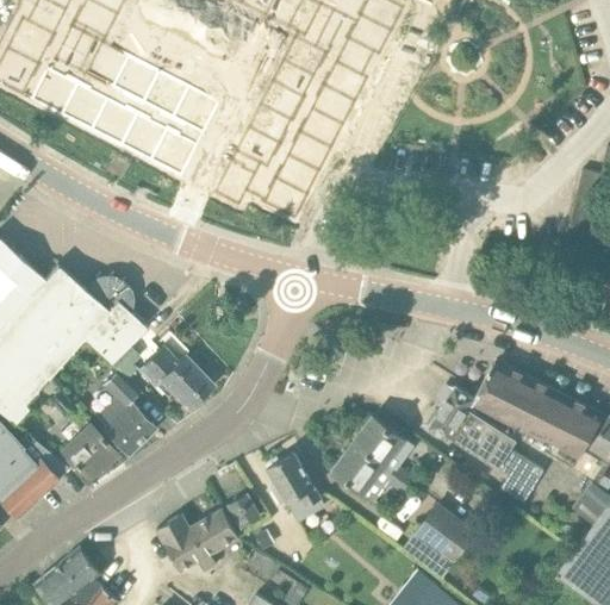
[(48,0),(6,95),(201,186),(216,155),(251,172),(236,206),(260,218),(267,204),(317,230),(412,7),(394,0),(48,0)]
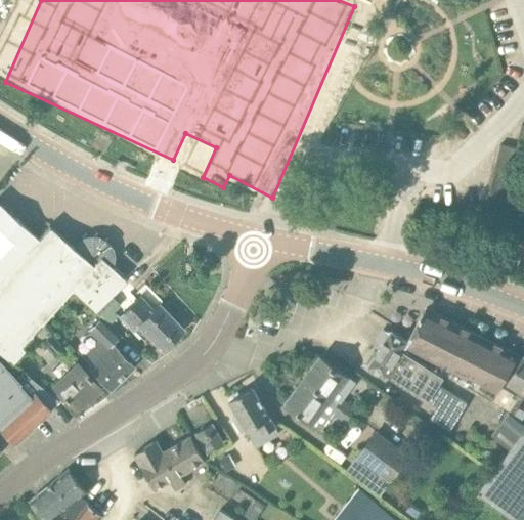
[(523,158),(523,153),(517,152),(500,147),(498,160),(522,166),(523,158)]
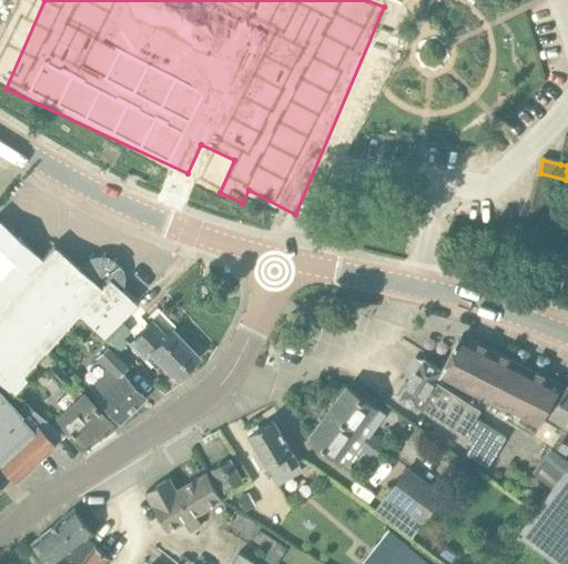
[(564,192),(566,180),(540,173),(537,187),(564,192)]
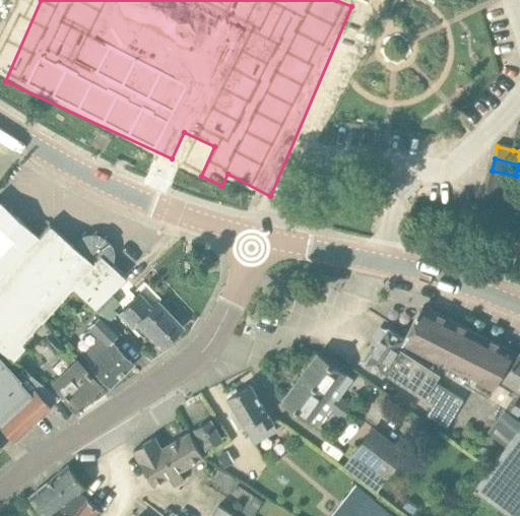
[(513,188),(516,176),(492,171),(489,183),(513,188)]
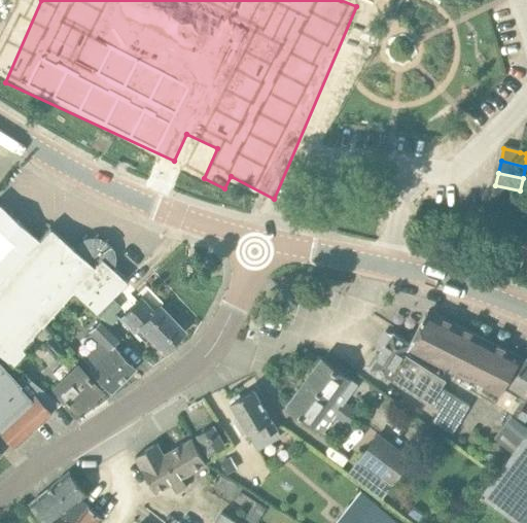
[(39,242),(0,207),(0,356),(12,368),(24,353),(22,352),(72,293),(96,314),(111,300),(127,286),(92,253),(84,262),(50,231),(39,242)]
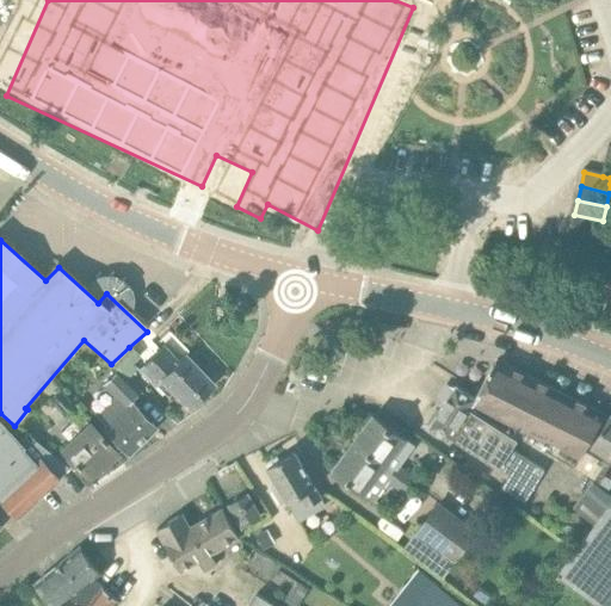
[(131,368),(141,359),(129,347),(111,364),(110,365),(127,382),(136,372),(131,368)]
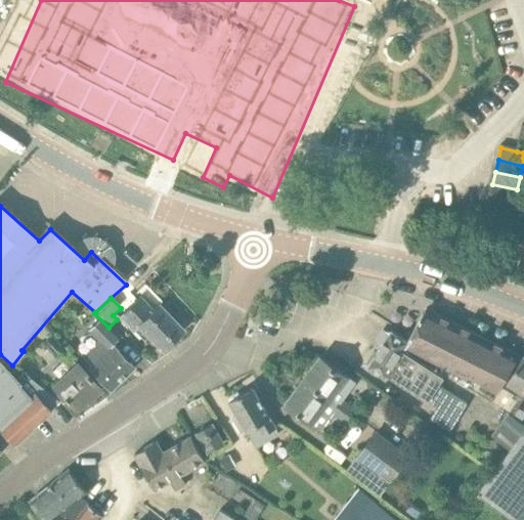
[(154,312),(140,300),(120,319),(134,334),(135,333),(144,343),(149,338),(163,351),(173,341),(176,341),(179,337),(179,335),(183,332),(159,307),(154,312)]
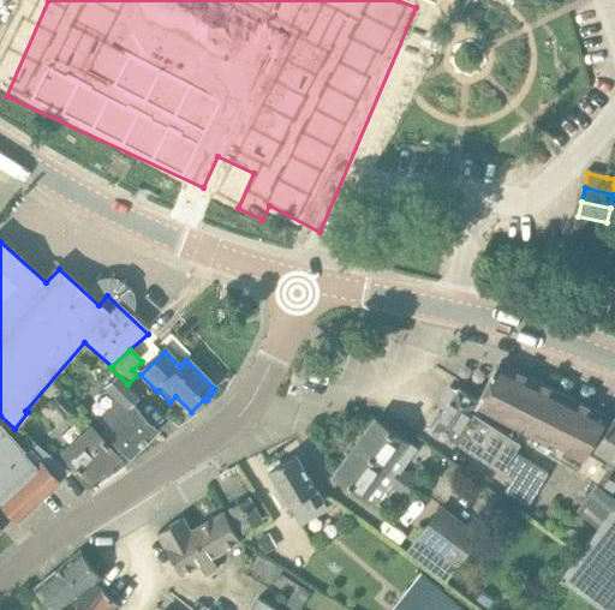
[(603,488),(614,471),(587,456),(609,420),(501,364),(481,404),(477,410),(527,437),(525,442),(578,472),(603,488)]
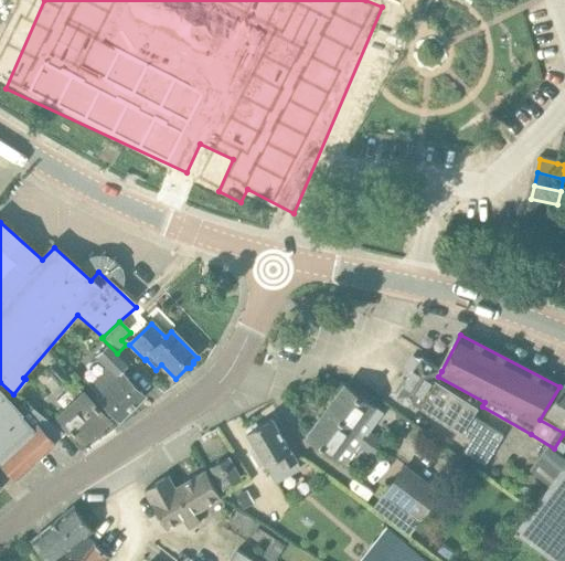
[(117,353),(102,338),(100,340),(107,347),(96,358),(107,369),(89,385),(98,394),(96,398),(120,423),(146,398),(123,373),(129,367),(117,355),(117,353)]
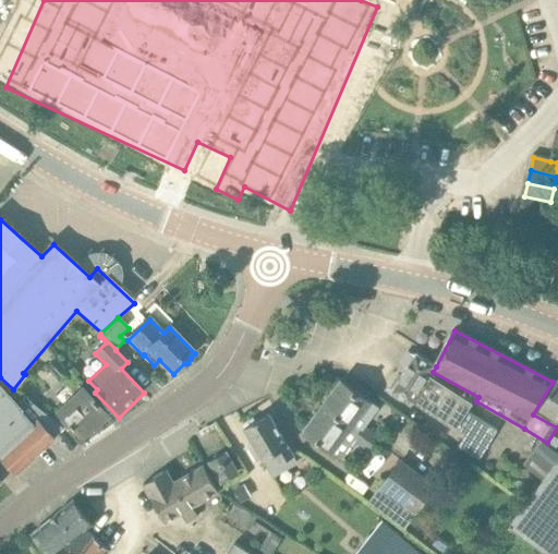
[(473,404),(429,376),(436,366),(417,353),(392,393),(412,406),(414,402),(466,436),(459,447),(480,461),(497,434),(466,413),(473,404)]
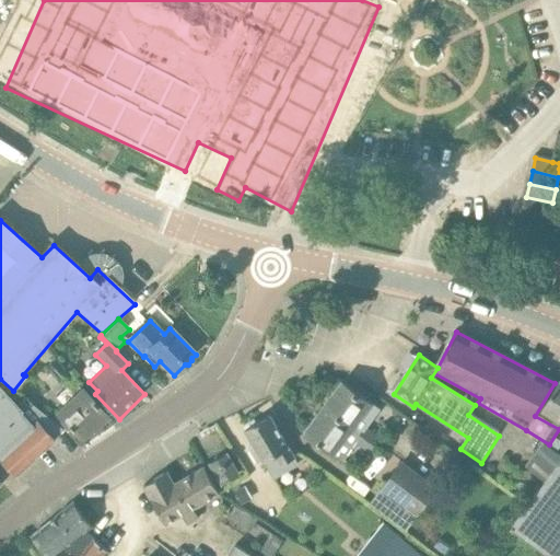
[(55,361),(45,371),(59,386),(69,377),(55,361)]
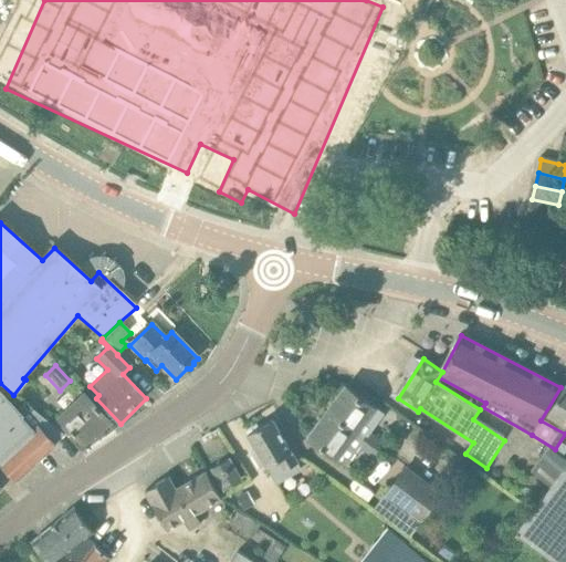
[(82,396),(74,387),(55,405),(63,413),(58,419),(82,445),(93,435),(95,436),(105,427),(104,425),(107,422),(83,395),(82,396)]
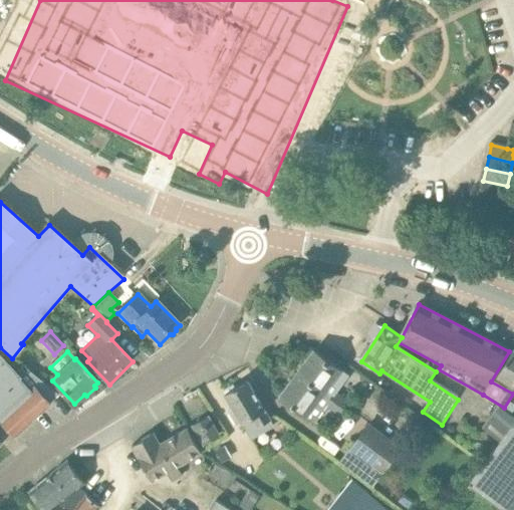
[(331,399),(351,414),(355,409),(336,395),(349,377),(315,352),(298,374),(324,394),(331,399)]
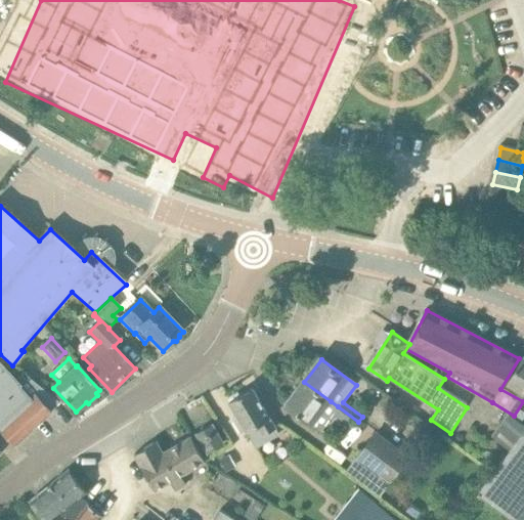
[(523,359),(509,386),(523,395),(523,359)]
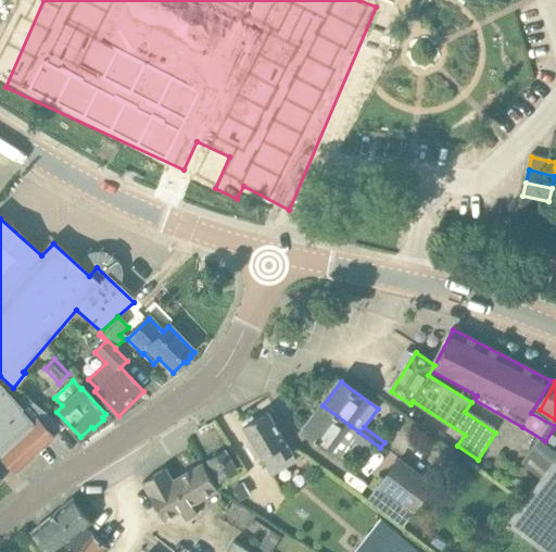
[(21,408),(0,385),(0,456),(14,473),(52,437),(53,438),(63,429),(61,427),(28,401),(21,408)]
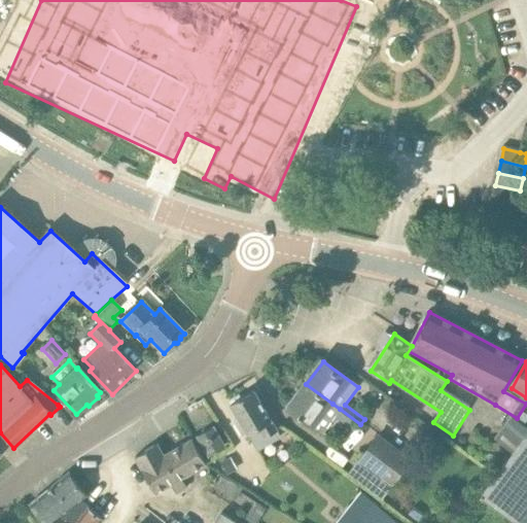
[(314,428),(332,404),(306,384),(288,409),(314,428)]
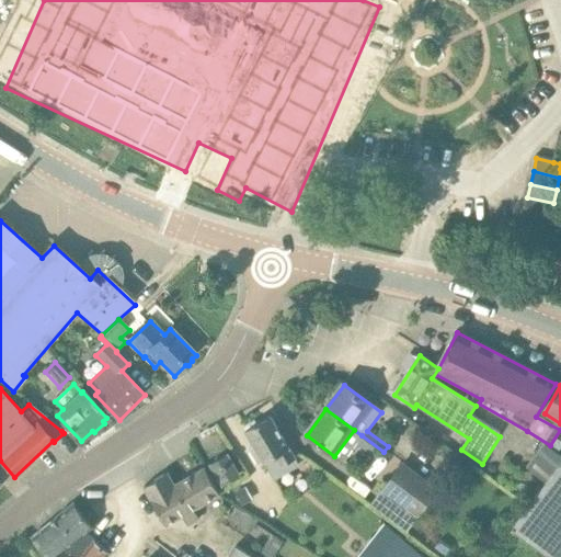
[(263,463),(264,465),(275,482),(299,469),(295,462),(287,447),(289,446),(284,435),(282,436),(272,418),(264,422),(263,421),(255,425),(256,427),(247,432),(255,450),(250,453),(258,466),(263,463)]
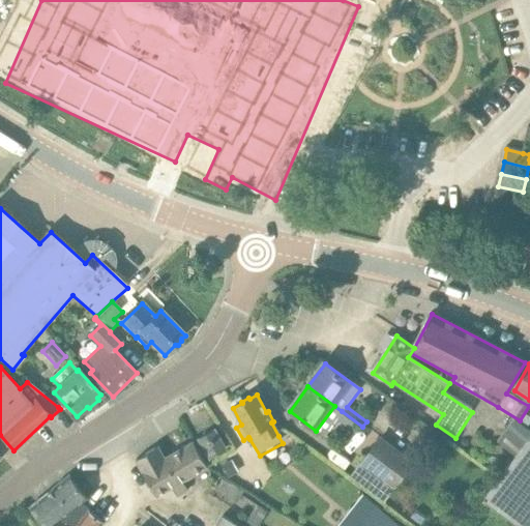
[(342,411),(341,411),(334,420),(355,436),(362,427),(342,411)]
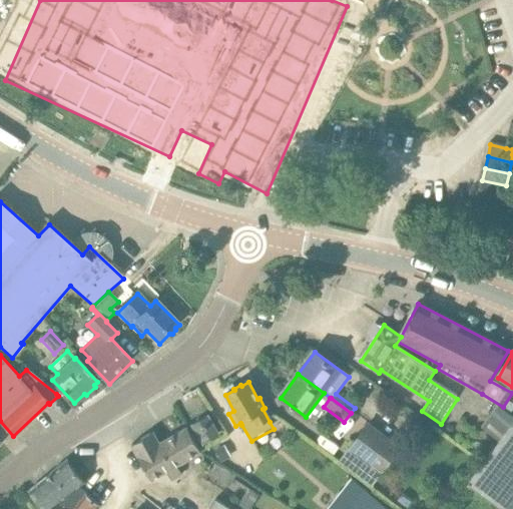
[(499,443),(512,425),(512,419),(497,408),(482,429),(499,443)]
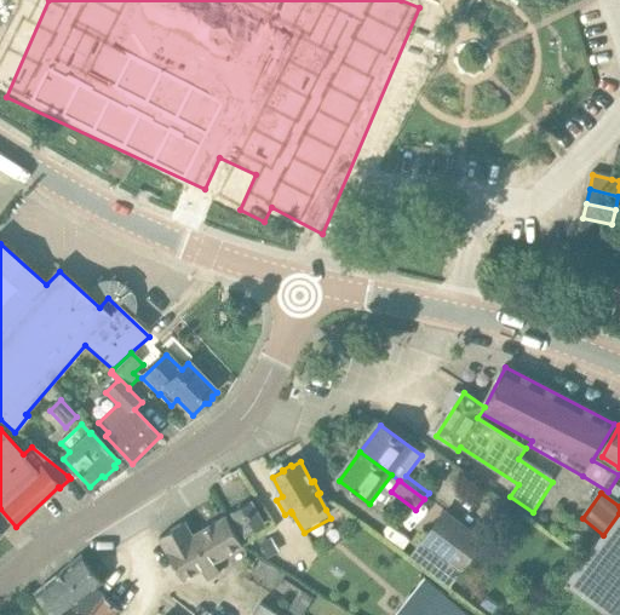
[(264,527),(252,505),(234,515),(247,538),(264,527)]
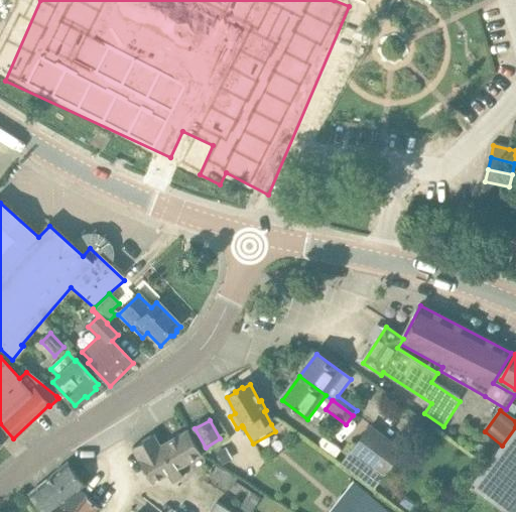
[(352,451),(385,475),(401,452),(369,428),(368,427),(352,451)]
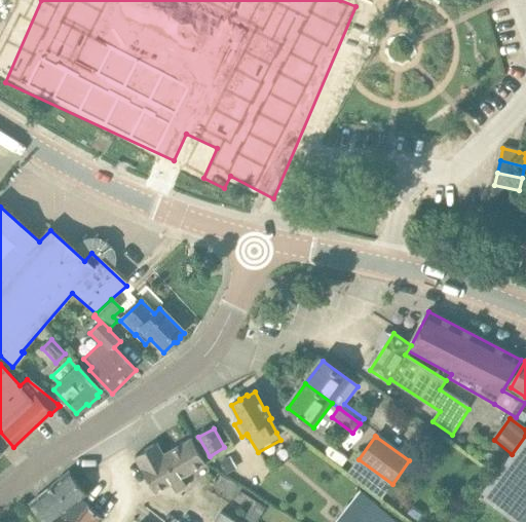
[(525,521),(525,436),(512,454),(480,496),(514,521),(525,521)]
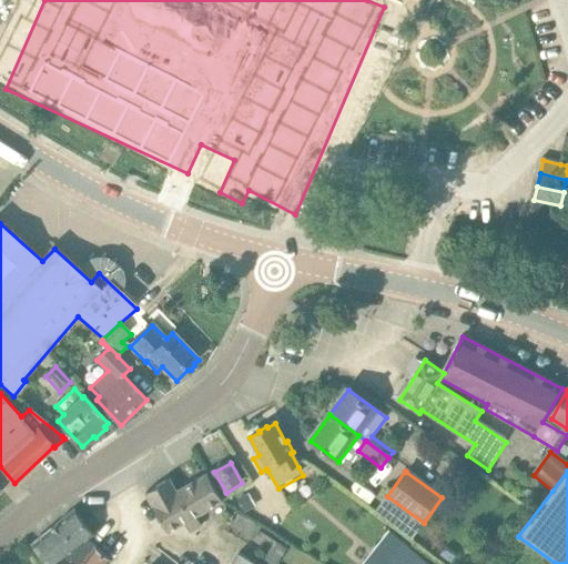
[(172,482),(148,495),(169,534),(185,524),(190,534),(202,527),(196,519),(199,517),(201,520),(209,515),(208,512),(223,503),(209,476),(178,493),(172,482)]
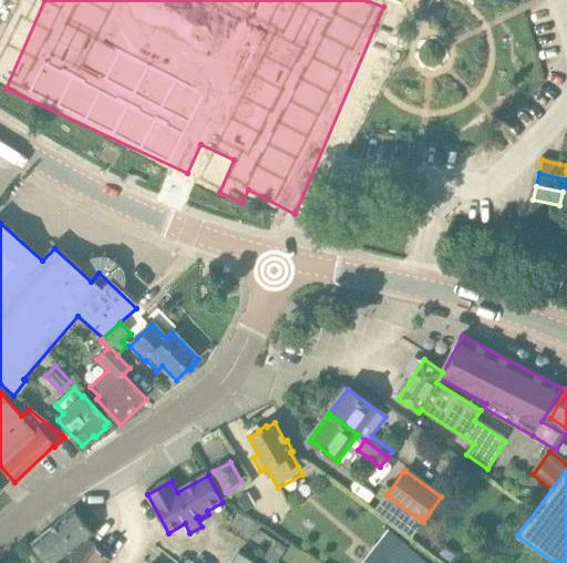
[(248,495),(238,501),(245,512),(255,507),(248,495)]
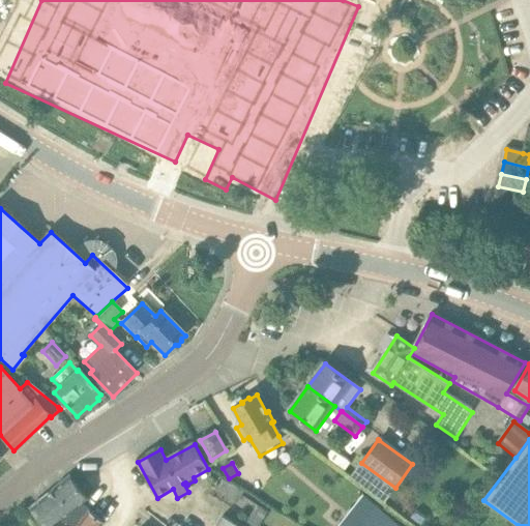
[(102,525),(104,524),(82,504),(87,500),(69,477),(31,508),(46,525),(102,525)]
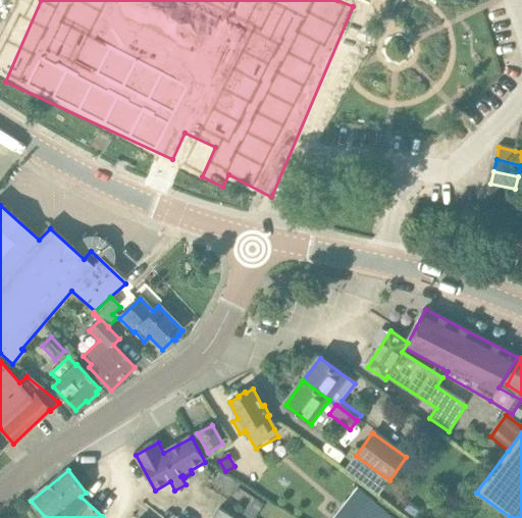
[(227,478),(220,489),(233,498),(241,486),(227,478)]
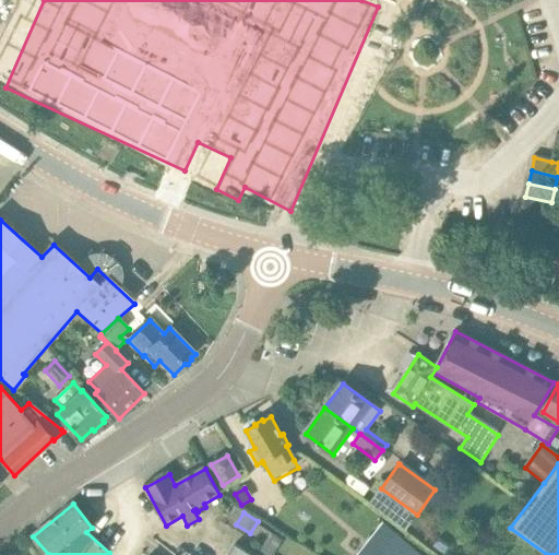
[(383,523),(357,554),(420,554),(384,523),(383,523)]
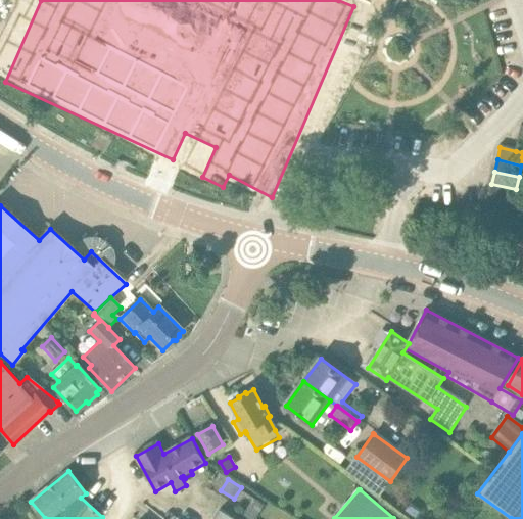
[(253,501),(242,518),(255,518),(264,507),(257,503),(257,504),(253,501)]
